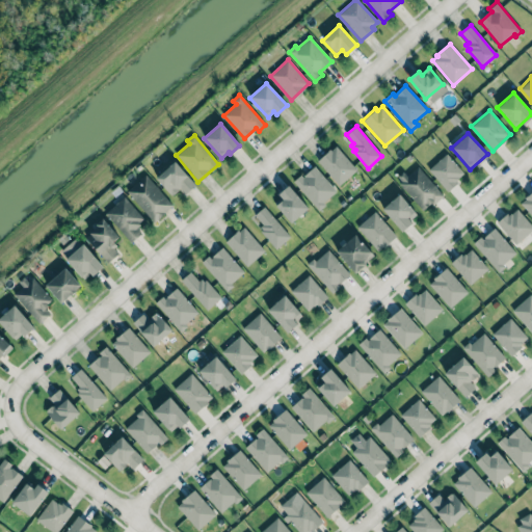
[(317,161),(338,186),(355,170),(336,147),(330,152),(329,150),(317,161)]
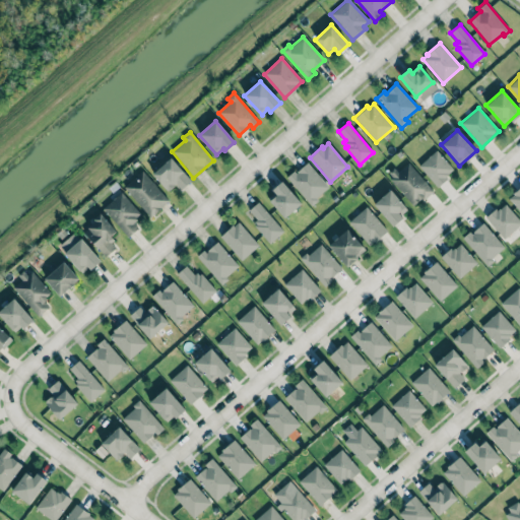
[(418,167),(437,186),(454,170),(435,149),(418,167)]
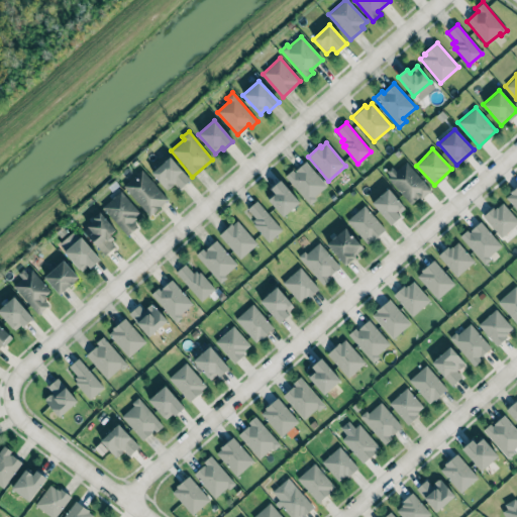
[(151,173),(167,190),(175,183),(181,189),(190,180),(170,157),(151,173)]
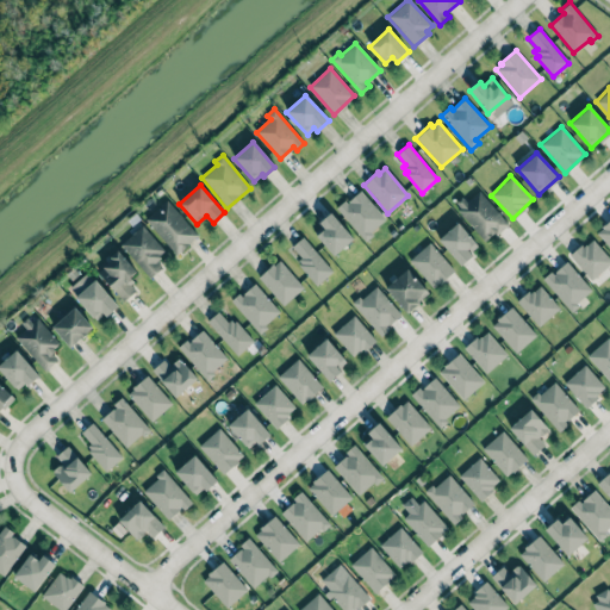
[(336,209),(366,242),(373,235),(371,232),(385,219),(360,191),(347,203),(346,200),(336,209)]
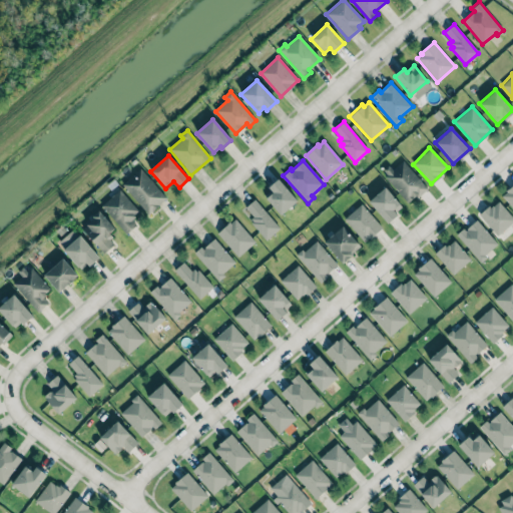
[(409,203),(427,186),(402,160),(392,169),(390,167),(382,174),(409,203)]
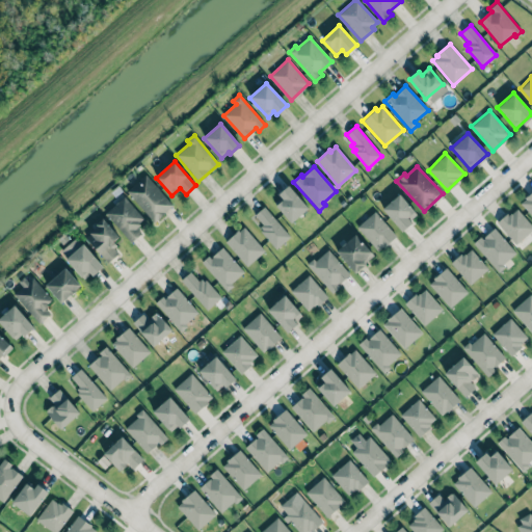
[(127,191),(153,222),(173,206),(145,175),(127,191)]
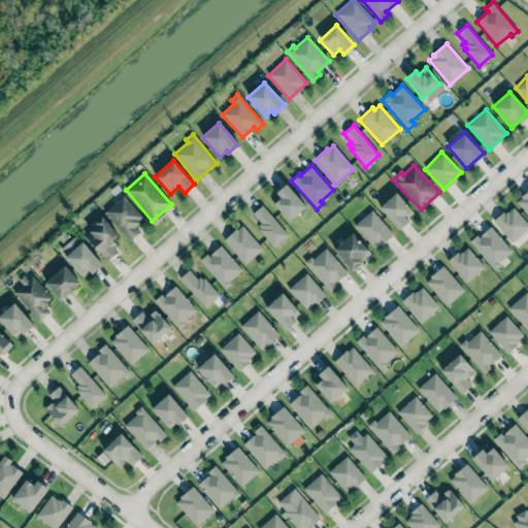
[(289,221),(274,203),(281,198),(276,193),(286,185),(305,207),(289,221)]
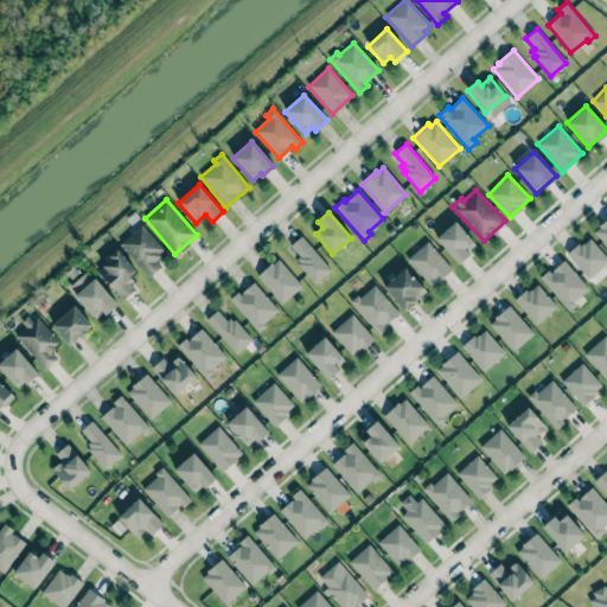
[(606,218),(593,230),(606,247),(606,218)]
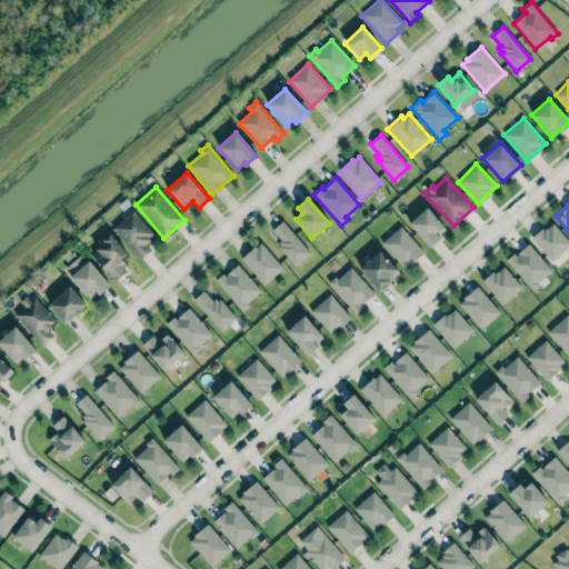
[(438,235),(446,228),(427,207),(408,223),(430,247),(440,237),(438,235)]
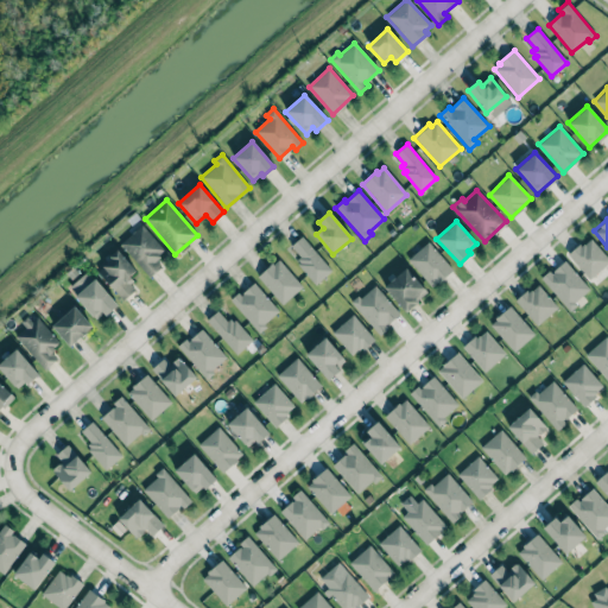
[(120,244),(150,278),(162,267),(156,261),(162,258),(158,254),(163,251),(143,226),(120,244)]
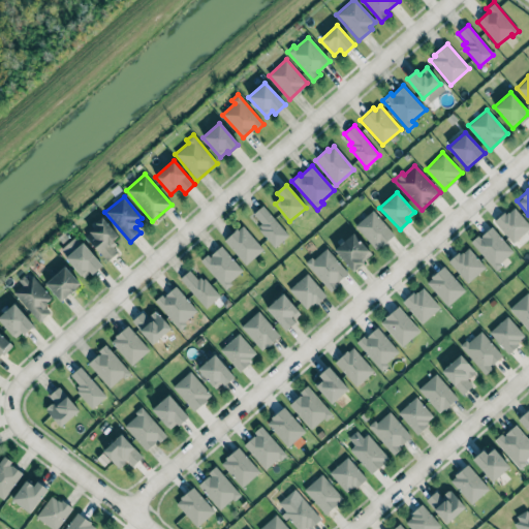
[(512,243),(527,231),(528,229),(528,225),(512,206),(494,221),(512,243)]
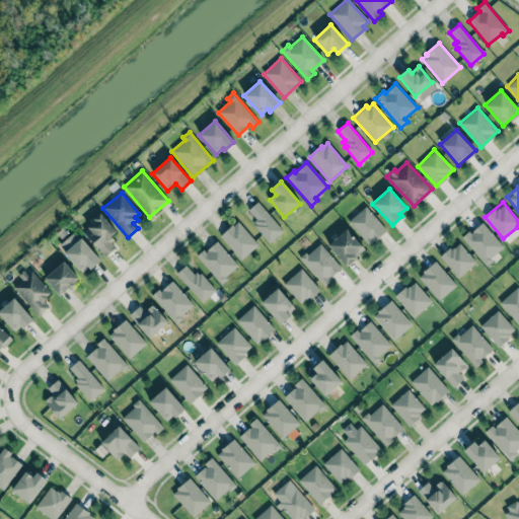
[(249,210),(257,203),(283,230),(270,243),(254,226),(255,224),(253,221),(256,218),(249,210)]
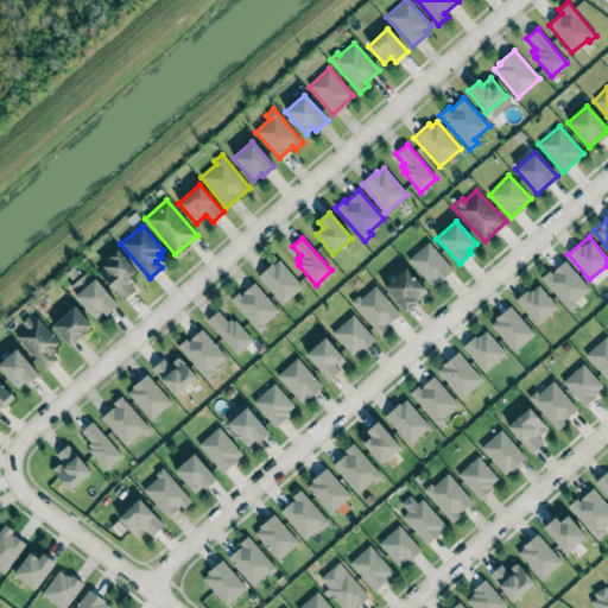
[(453,270),(428,241),(407,259),(432,287),(453,270)]
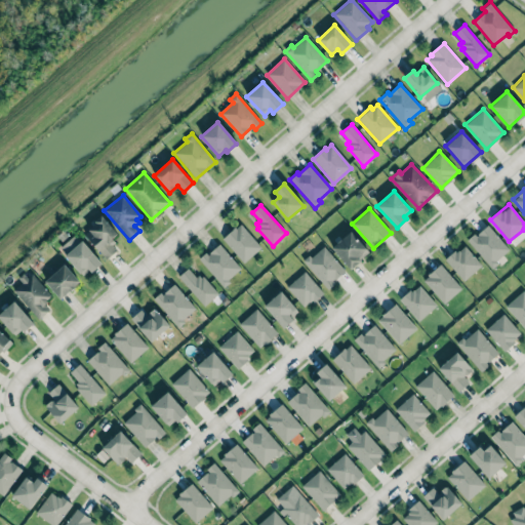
[(117,233),(102,215),(83,234),(107,258),(118,248),(110,240),(117,233)]
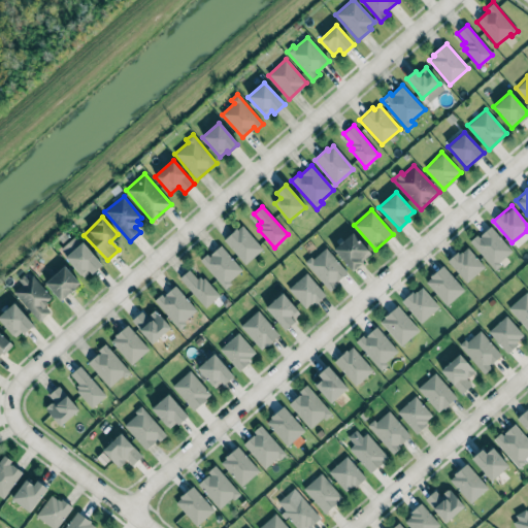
[(223,239),(245,265),(264,250),(242,225),(237,230),(236,229),(223,239)]
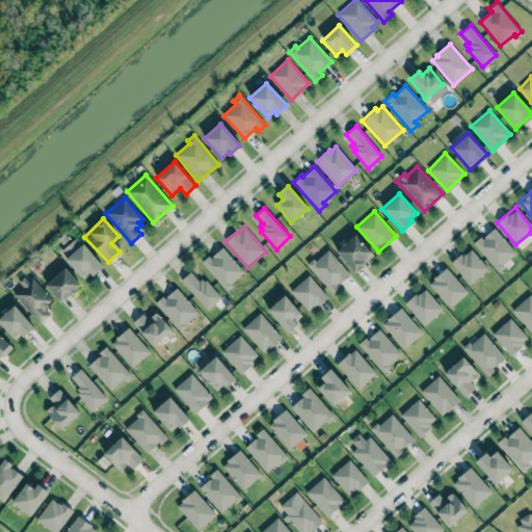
[(474,244),(497,270),(516,254),(494,227),(474,244)]
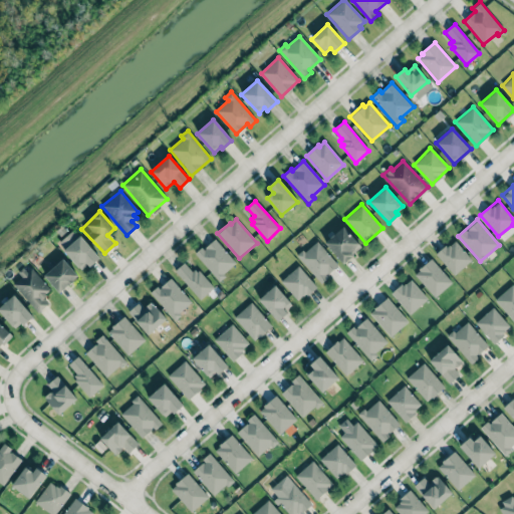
[(361,248),(344,226),(324,241),(341,263),(361,248)]
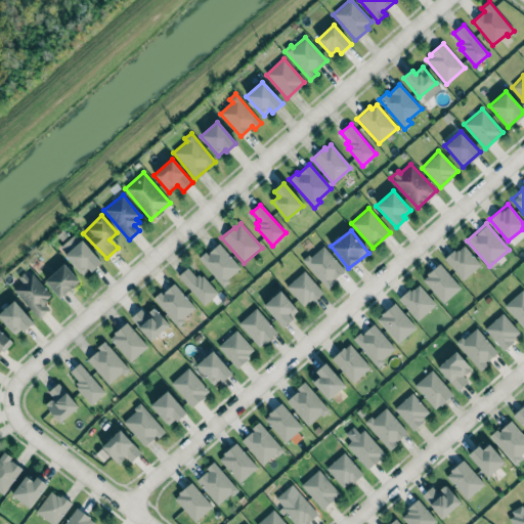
[(58,248),(84,276),(100,261),(75,232),(58,248)]
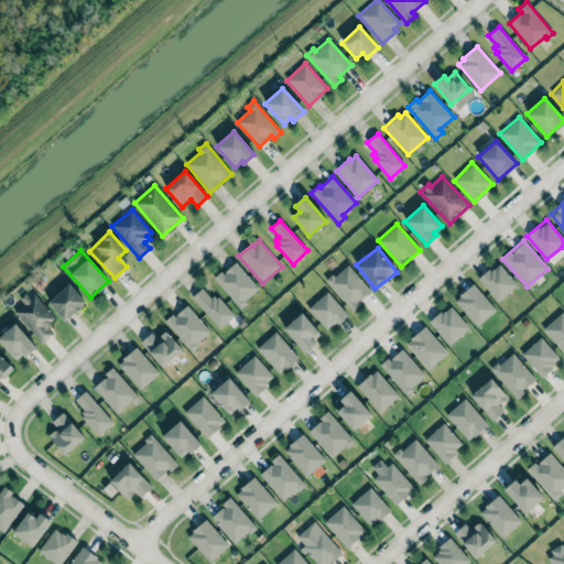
[(241,308),(248,303),(246,301),(259,289),(237,262),(224,273),(221,271),(214,278),(241,308)]
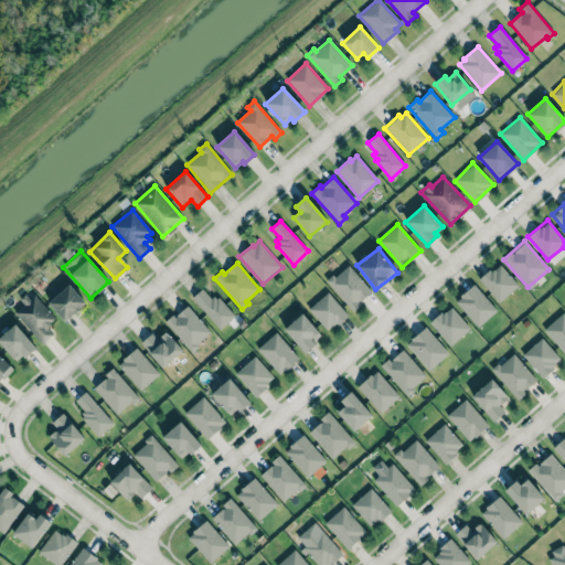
[(518,285),(498,263),(479,279),(499,302),(518,285)]
